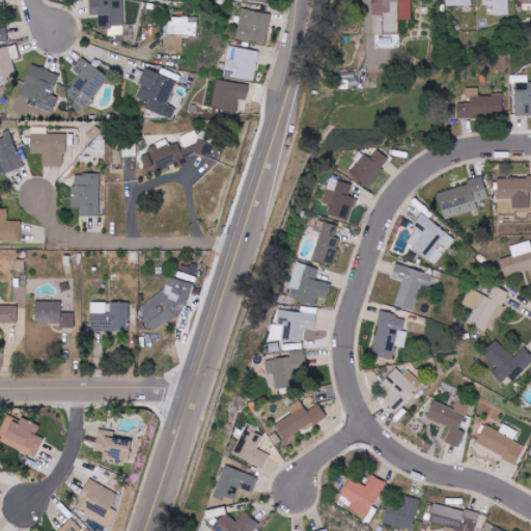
[(123,0),(117,0),(90,0),(90,15),(100,15),(101,28),(109,28),(109,36),(117,36),(117,42),(134,40),(134,25),(124,25),(123,0)]
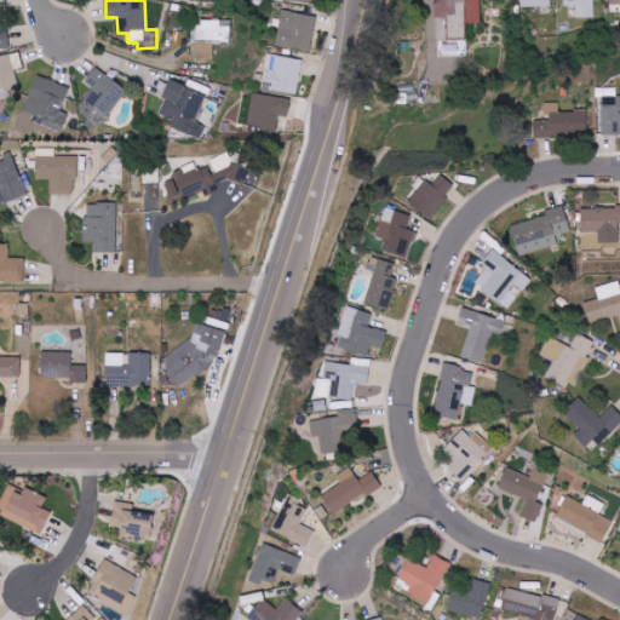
[(480,0),(449,0),(436,0),(437,56),(468,56),(466,23),(481,23),(480,0)]
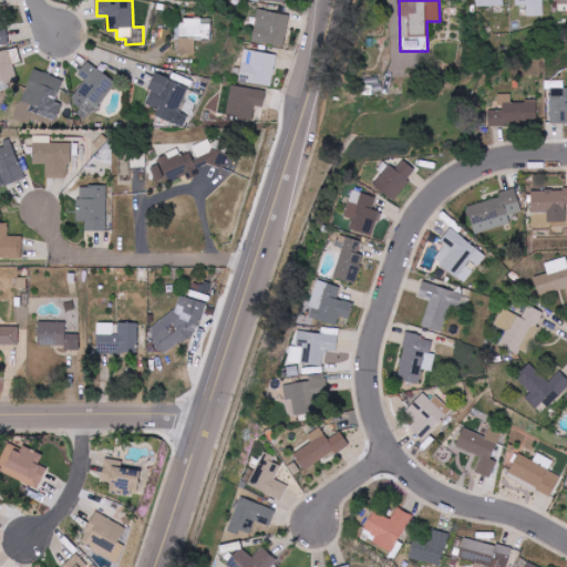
[(544,0),(516,0),(516,6),(527,6),(527,17),(544,17),(544,0)]
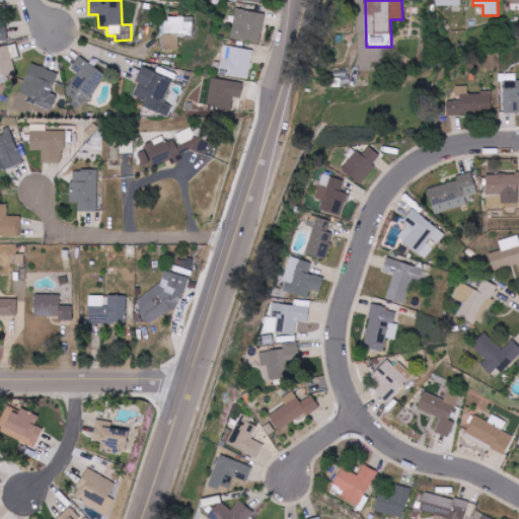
[(262,43),(265,13),(235,10),(232,40),(262,43)]
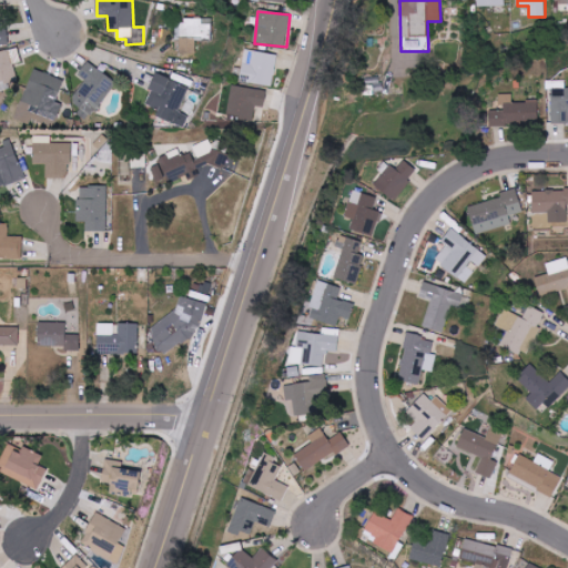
[(212,39),(211,18),(179,19),(180,53),(195,52),(195,39),(212,39)]
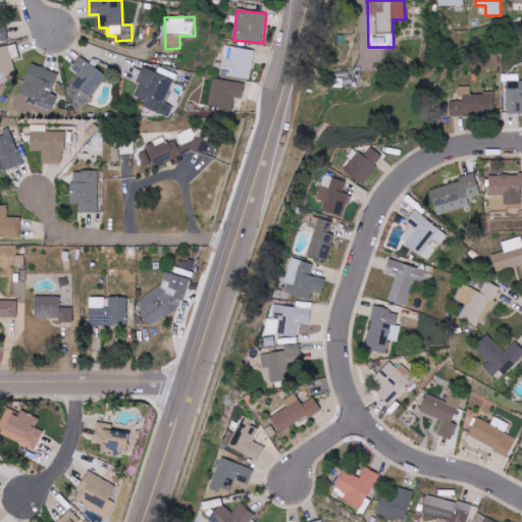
[(0,42),(8,42),(8,27),(0,27),(0,42)]
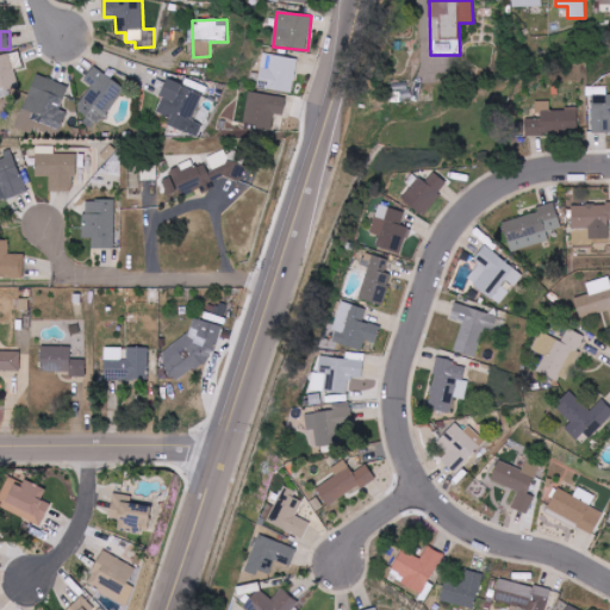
[(24,67),(20,53),(0,56),(0,89),(19,87),(16,69),(24,67)]
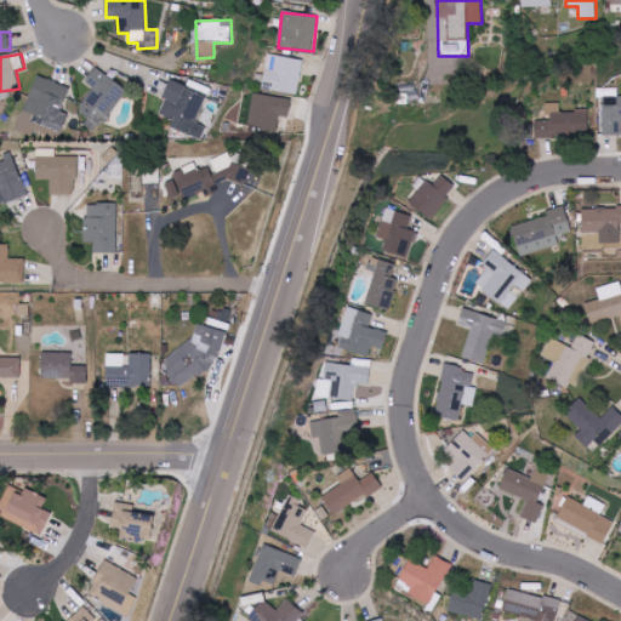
[(263,91),(300,93),(302,60),(267,56),(263,91)]
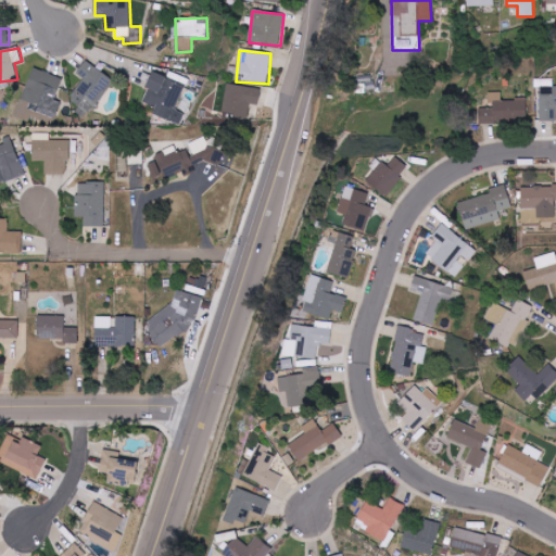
[(113,79),(86,61),(77,74),(85,79),(72,99),(91,112),(113,79)]
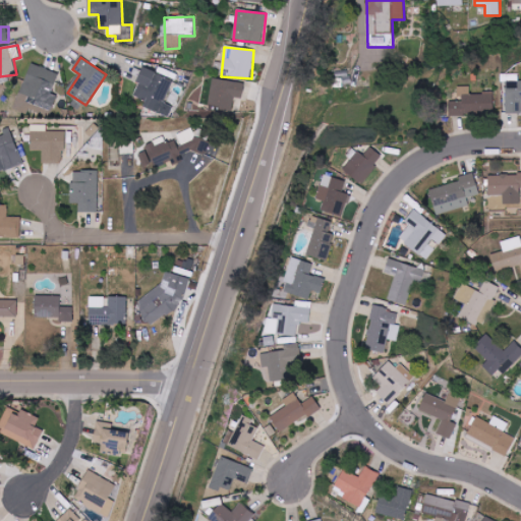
[(13,109),(26,114),(30,109),(50,116),(57,96),(51,94),(59,73),(31,62),(13,109)]
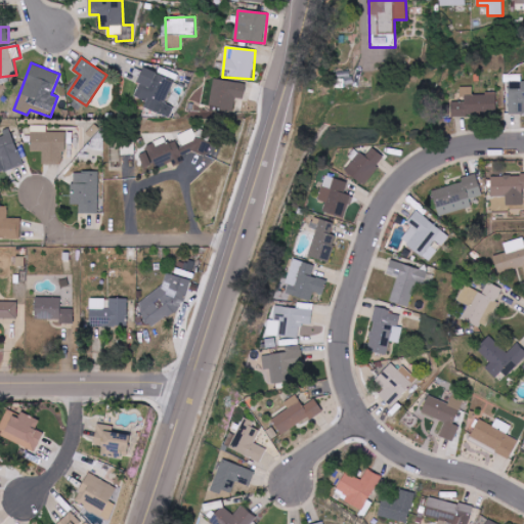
[(174,80),(143,69),(138,83),(139,83),(135,96),(146,100),(144,108),(171,118),(175,106),(166,103),(174,80)]
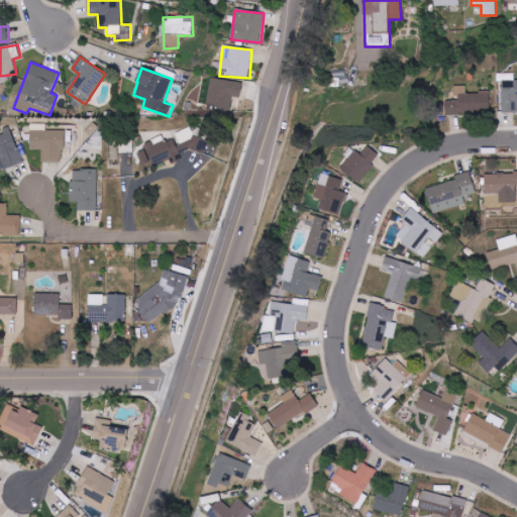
[(516,80),(514,80),(514,74),(500,74),(501,113),(516,112),(516,80)]
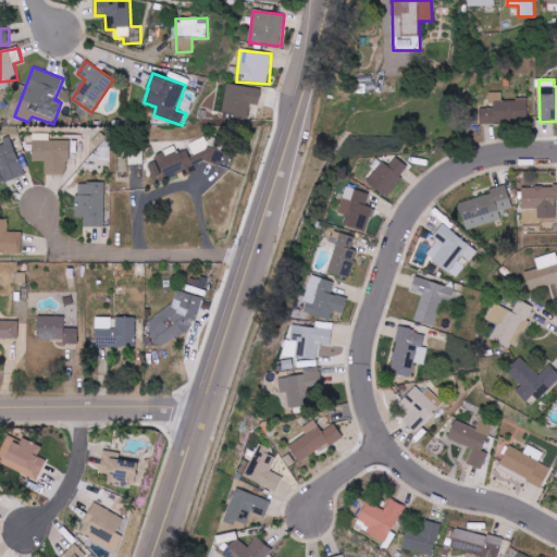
[(248,118),(250,104),(259,104),(261,88),(226,85),(223,115),(248,118)]
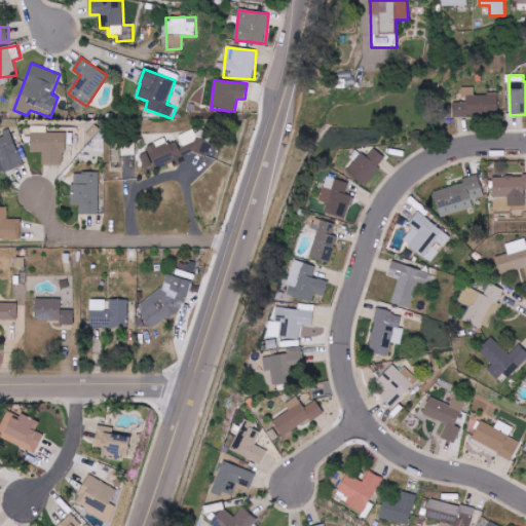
[(475,86),(462,87),(462,97),(448,98),(448,117),(486,115),(486,96),(475,97),(475,86)]
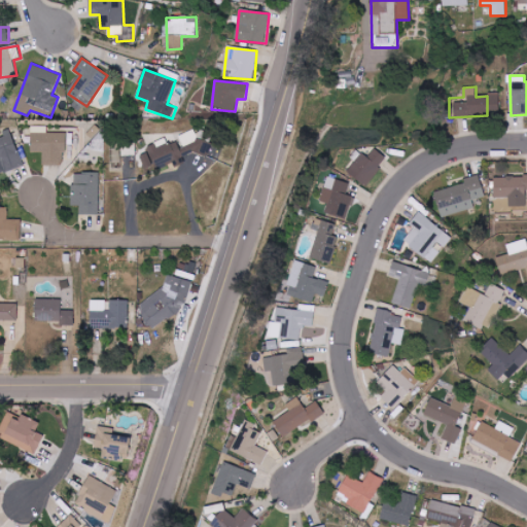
[(47,127),(31,126),(31,152),(43,152),(43,165),(65,166),(66,133),(47,133),(47,127)]
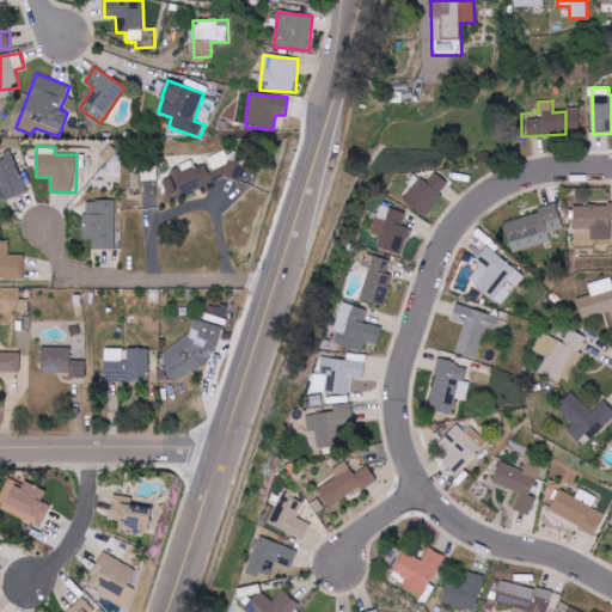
[(0,159),(0,200),(26,193),(14,154),(0,159)]
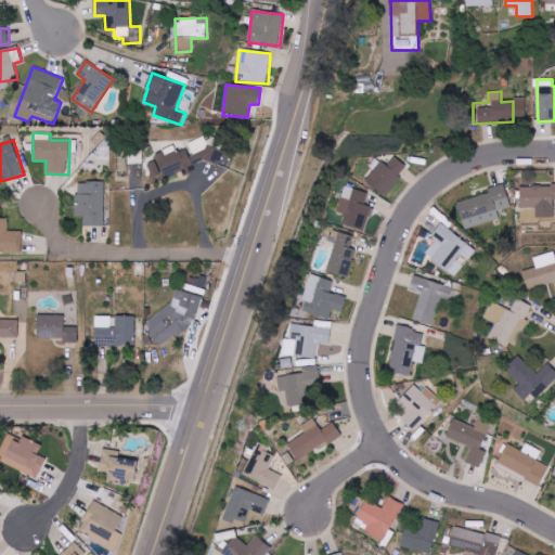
[(215,166),(224,160),(215,144),(191,157),(185,147),(167,157),(164,151),(154,156),(169,181),(194,167),(210,157),(215,166)]
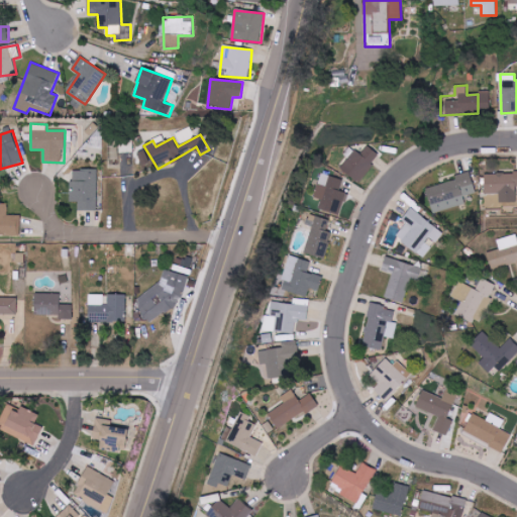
[(120,153),(133,152),(133,139),(119,139),(120,153)]
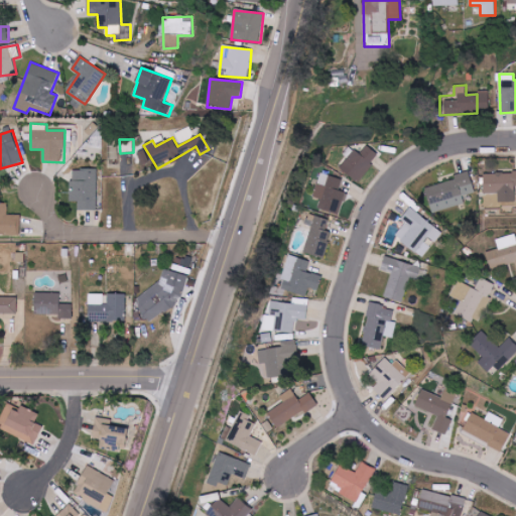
[(361,154),(356,149),(341,169),(360,182),(380,155),(367,146),(361,154)]
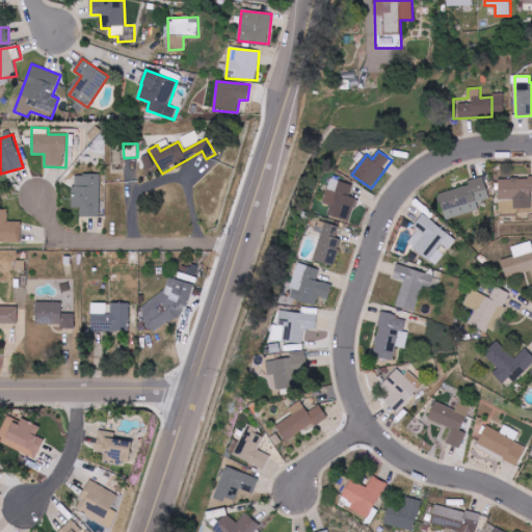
[(142,157),(145,170),(155,168),(152,155),(142,157)]
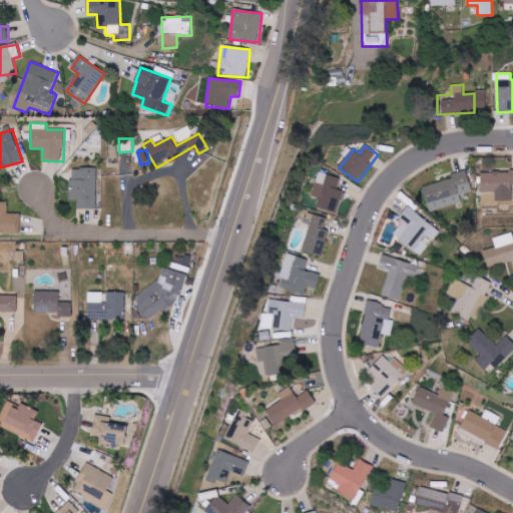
[(77,208),(96,209),(97,168),(71,168),(70,200),(77,200),(77,208)]
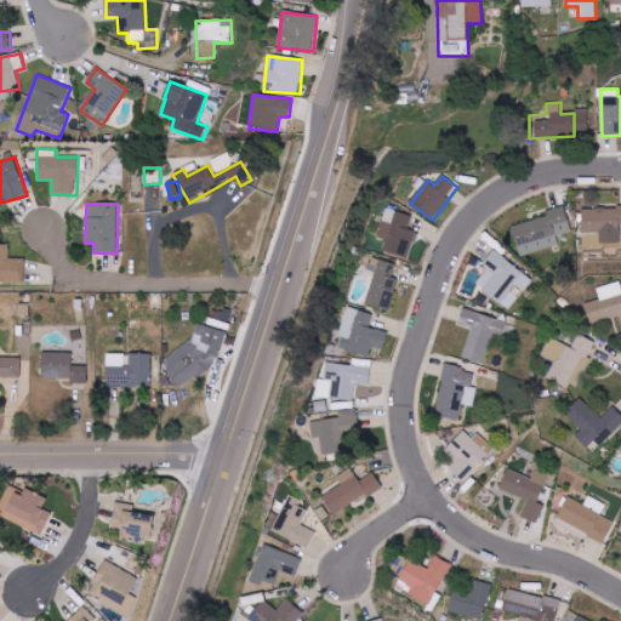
[(512,226),(519,256),(559,248),(557,237),(571,233),(565,206),(546,210),(547,217),(512,226)]
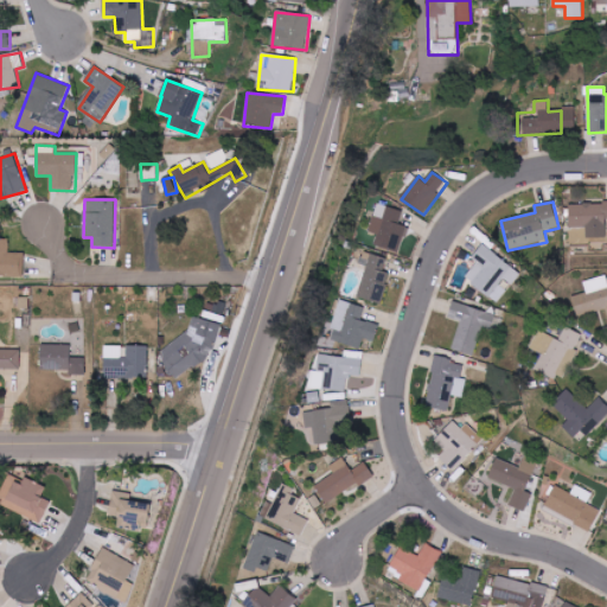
[(606,202),(569,204),(570,228),(586,228),(587,238),(606,237),(606,219),(606,218),(606,202)]
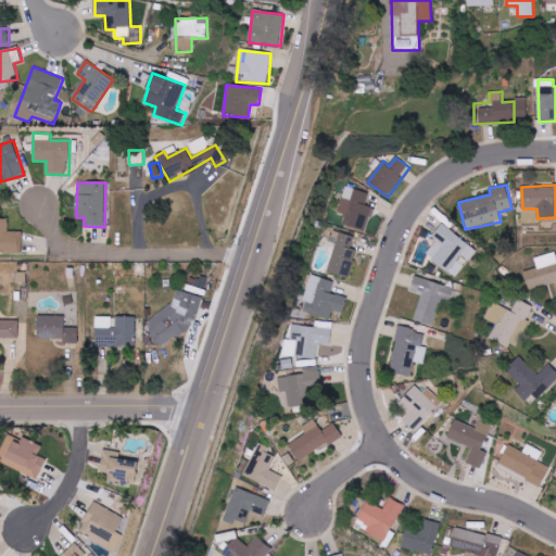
[(369,192),(345,187),(340,213),(346,214),(343,226),(367,231),(373,207),(366,205),(369,192)]
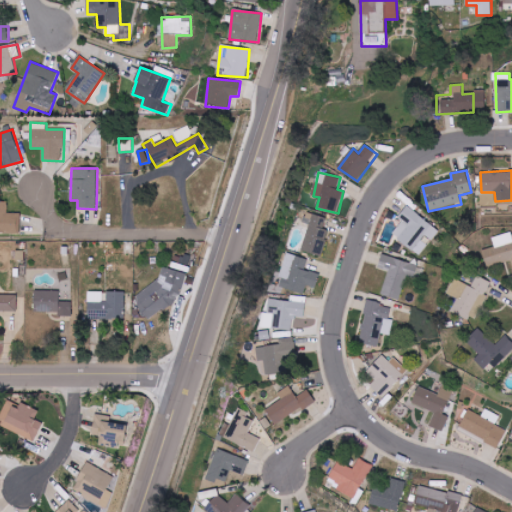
[(0,232),(21,233),(21,213),(8,213),(8,202),(0,202),(1,189),(0,188),(0,232)]
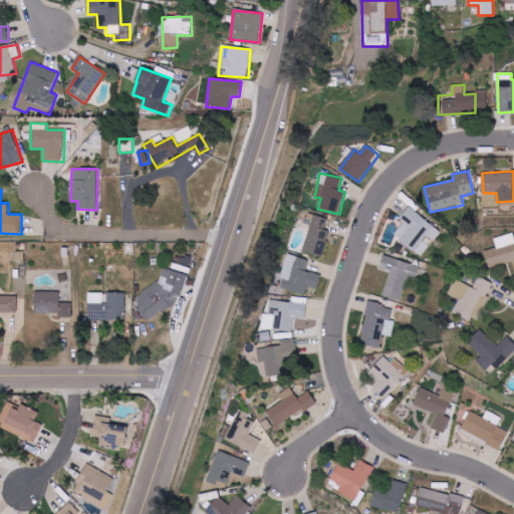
[(422,256),(431,243),(432,244),(442,231),(408,207),(399,219),(404,222),(394,235),(422,256)]
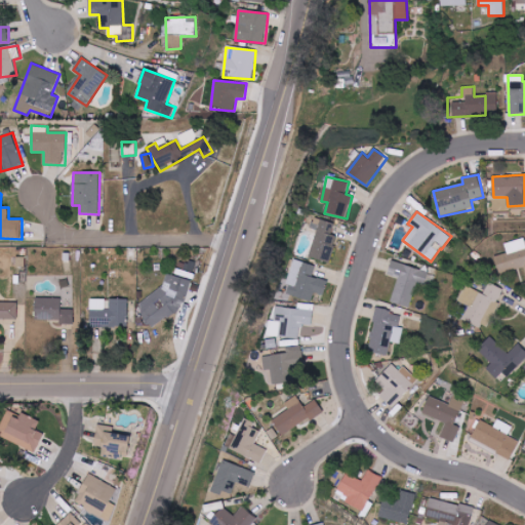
[(331,261),(336,236),(332,235),(335,223),(319,219),(312,257),(331,261)]
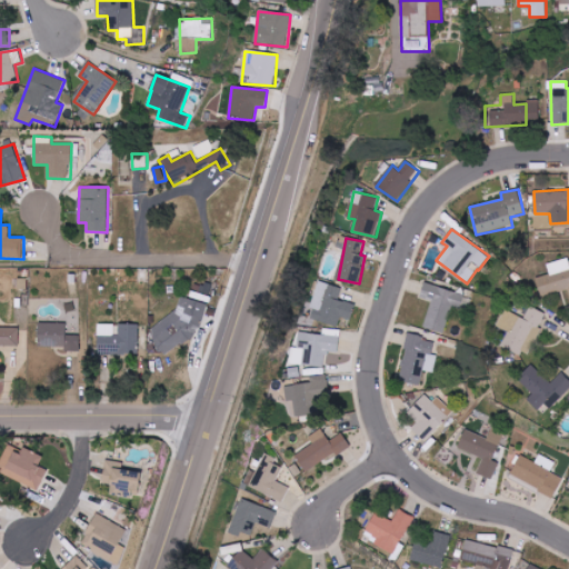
[(568,258),(546,265),(553,293),(568,290),(568,293),(568,258)]
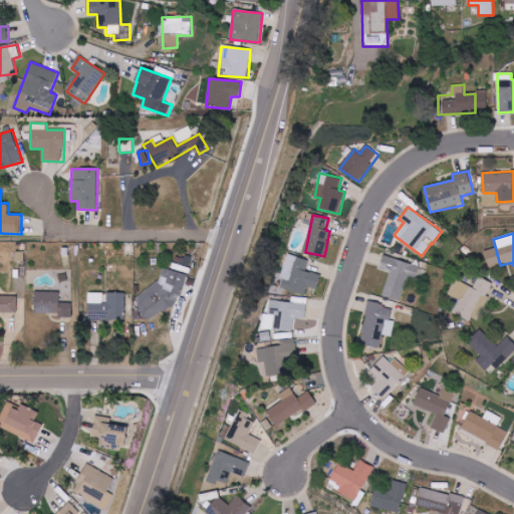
[(309,260),(287,254),(278,287),(305,295),(307,287),(317,289),(320,275),(306,271),(309,260)]
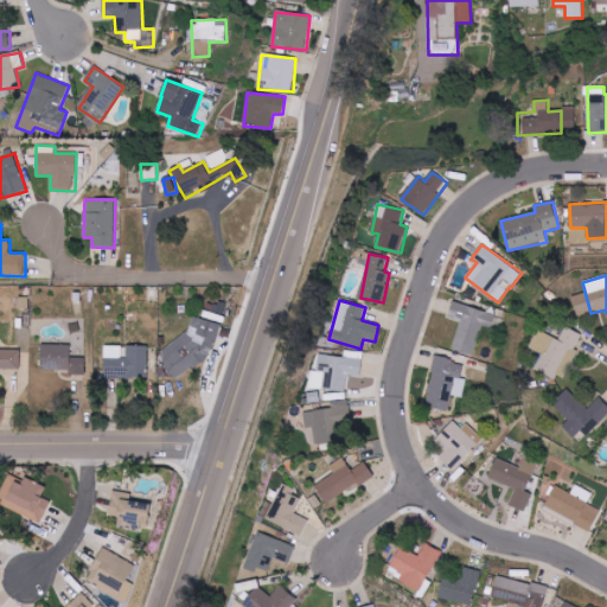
[(453,350),(475,356),(484,326),(499,331),(504,317),(453,302),(448,318),(461,321),(453,350)]
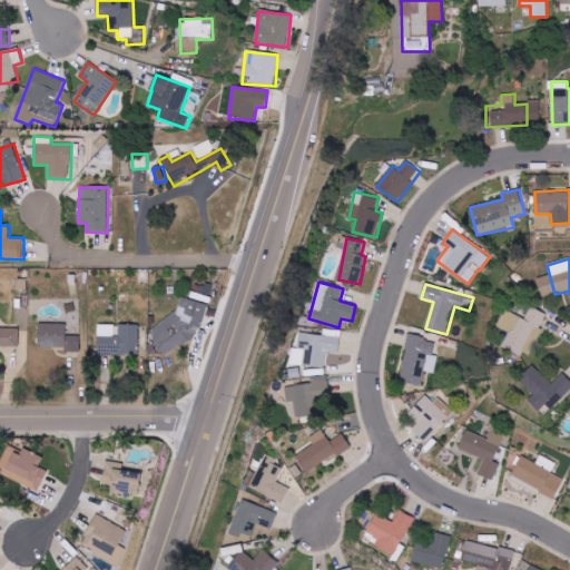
[(207,305),(175,294),(158,343),(163,344),(159,352),(173,356),(178,342),(194,347),(207,305)]
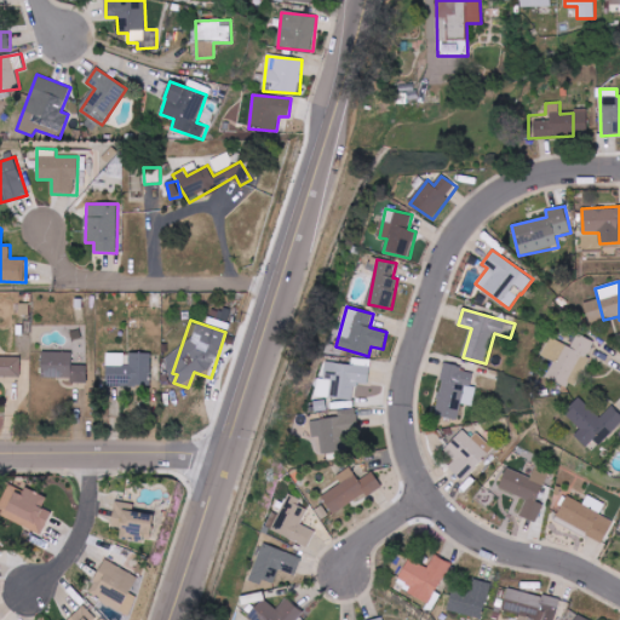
[(596,343),(578,334),(572,348),(550,338),(541,356),(556,362),(549,378),(568,388),(574,374),(579,377),(596,343)]
